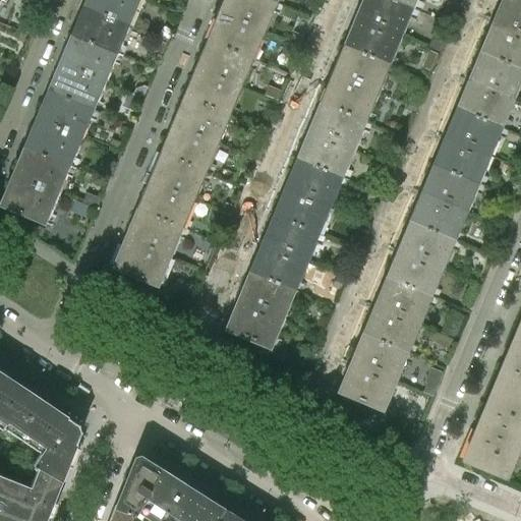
[(129,25),(139,0),(84,0),(82,6),(129,25)]
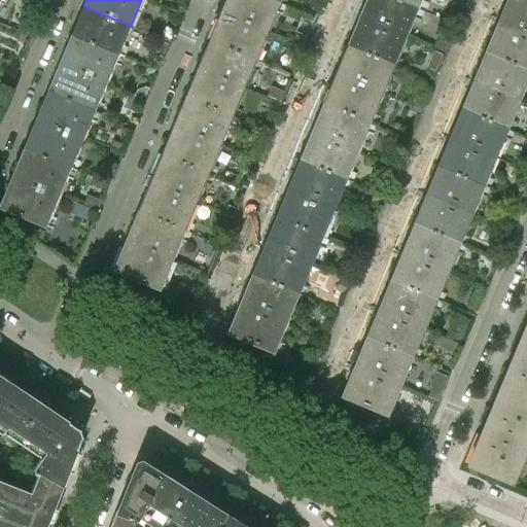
[(268,32),(280,3),(273,0),(225,0),(220,12),(268,32)]
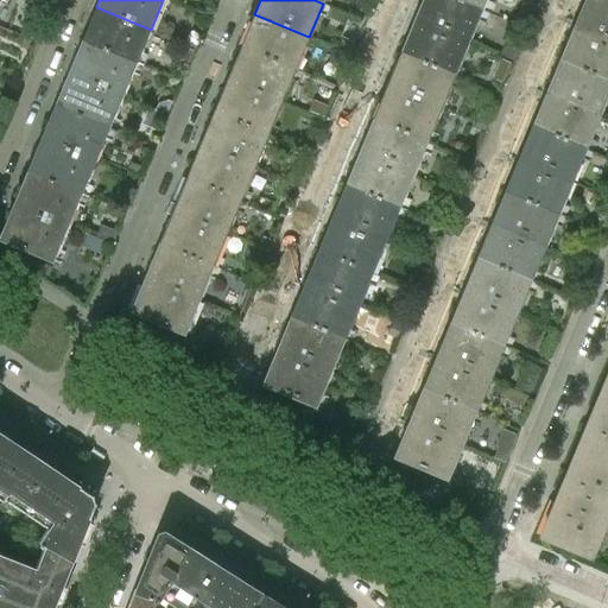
[(469,43),(483,11),(456,0),(422,0),(413,20),(469,43)]
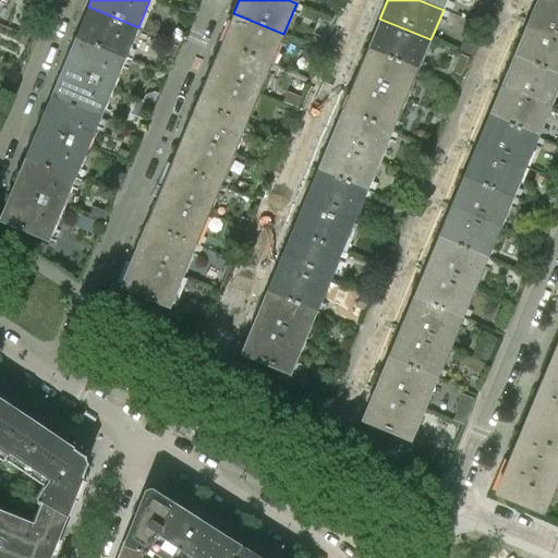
[(419,0),(444,10),(447,0),(419,0)]
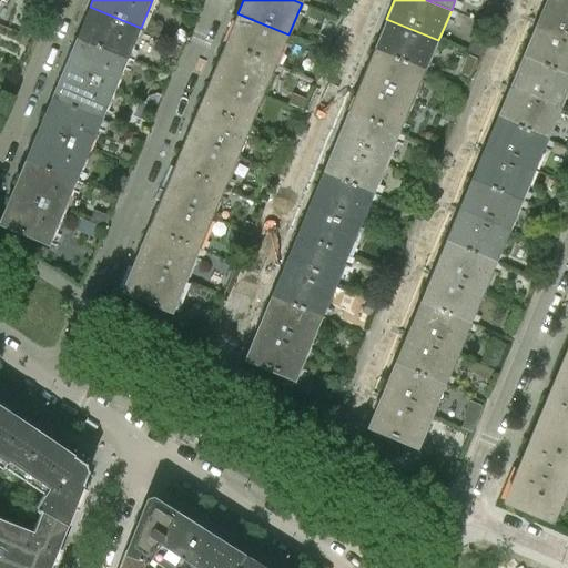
[(567,39),(567,3),(559,0),(546,0),(535,26),(567,39)]
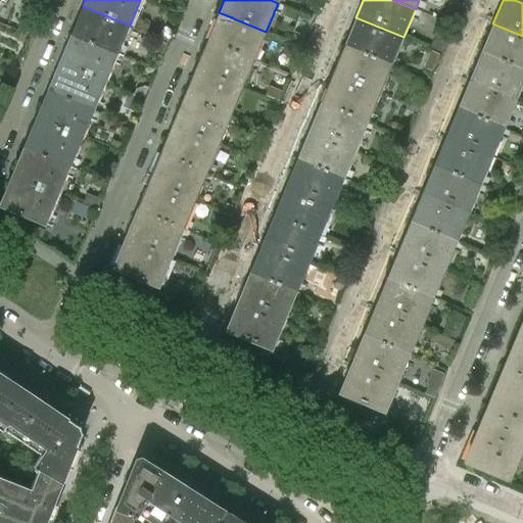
[(446,4),(442,16),(452,20),(457,8),(446,4)]
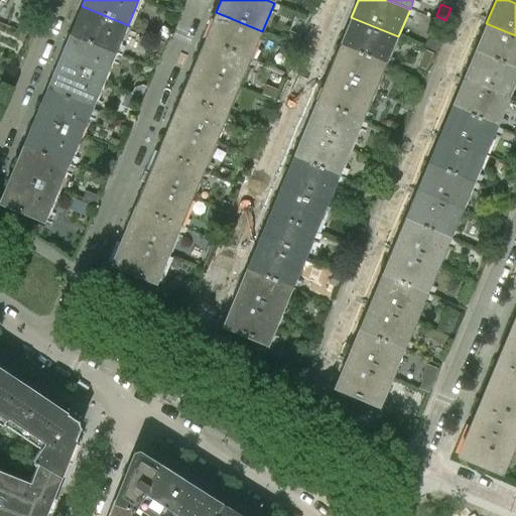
[(116,53),(128,25),(82,6),(70,34),(111,51),(116,53)]
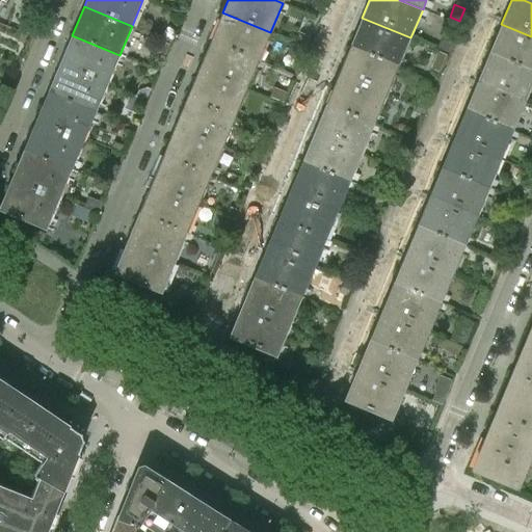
[(259,61),(270,32),(222,12),(211,42),(253,59),(259,61)]
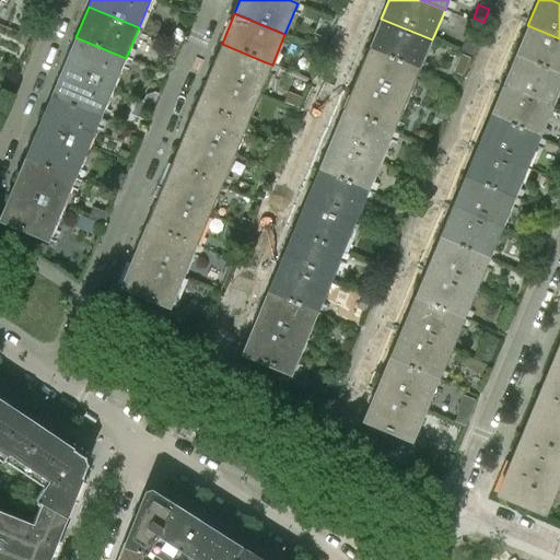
[(420,70),(432,41),(432,39),(381,19),(369,49),(420,70)]
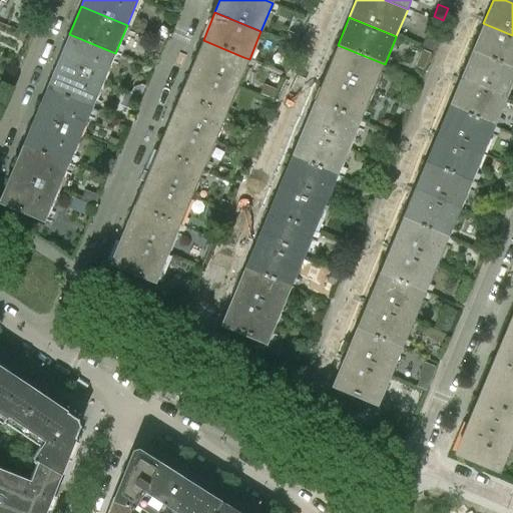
[(512,68),(512,35),(483,23),(472,51),(512,68)]
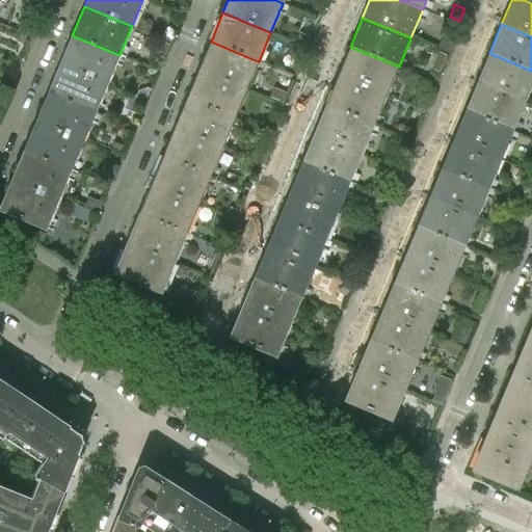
[(299,32),(295,41),(306,45),(309,36),(299,32)]
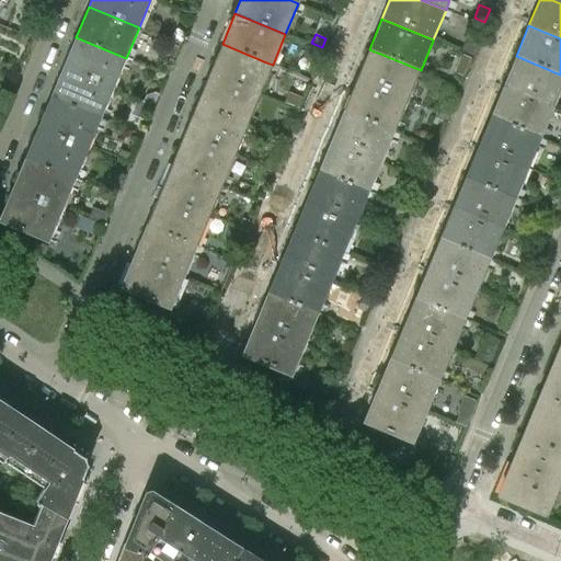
[(113,89),(126,58),(121,56),(76,37),(64,68),(113,89)]
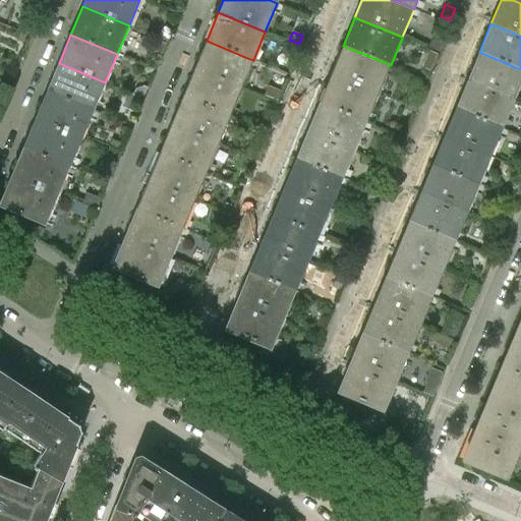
[(154,40),(152,45),(154,52),(161,54),(165,44),(154,40)]
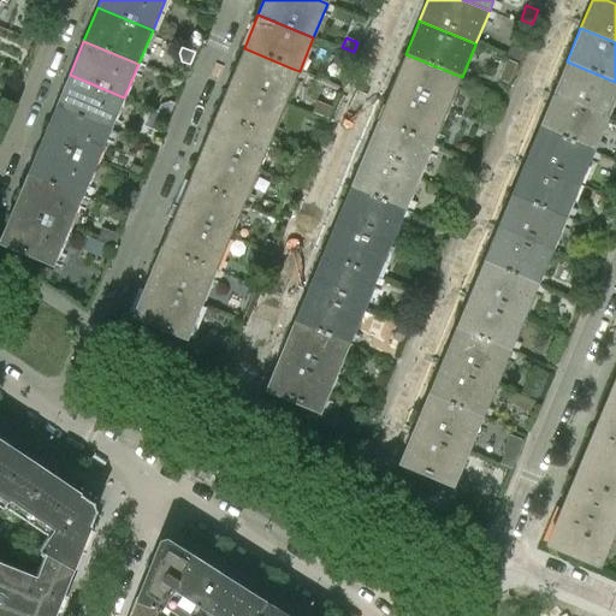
[(285,105),(300,71),(292,69),(244,48),(230,81),(285,105)]
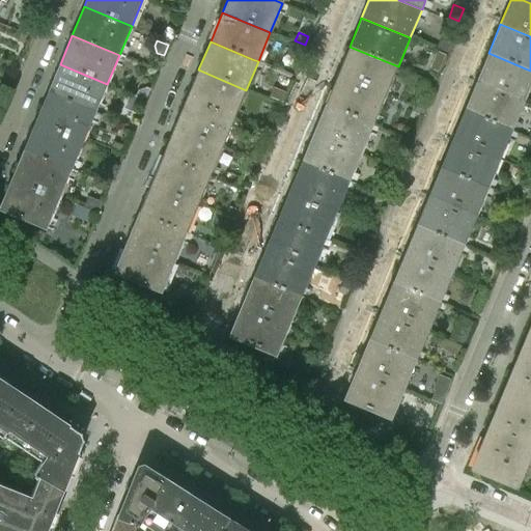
[(386,95),(398,66),(350,47),(338,75),(386,95)]
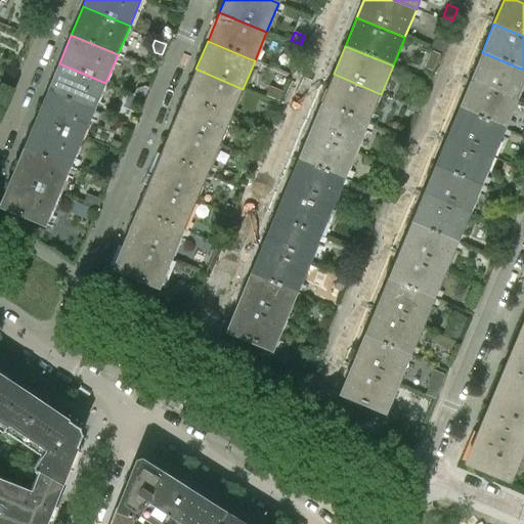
[(518,100),(523,85),(523,70),(482,52),(470,80),(518,100)]
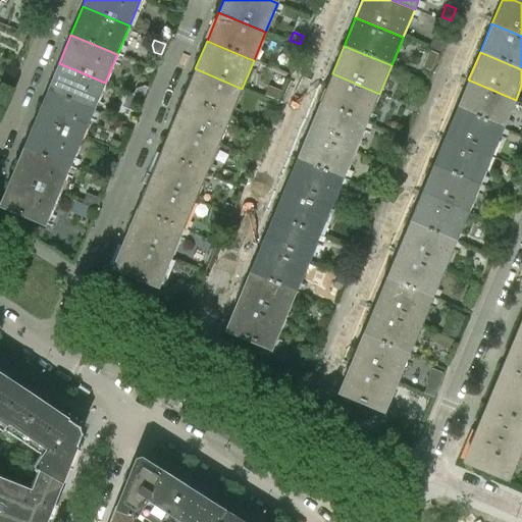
[(424,59),(421,67),(430,71),(433,63),(424,59)]
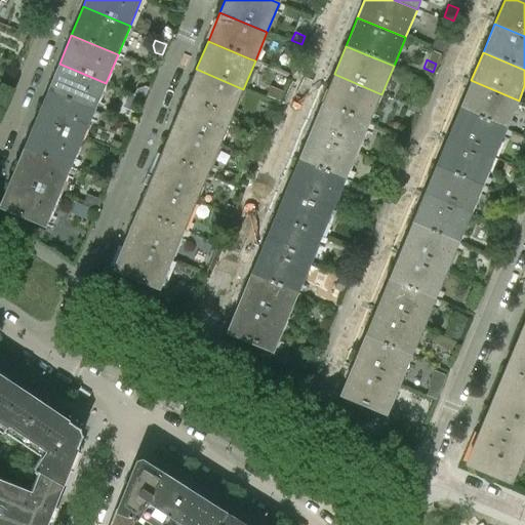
[(94,111),(106,83),(59,64),(47,91),(94,111)]
